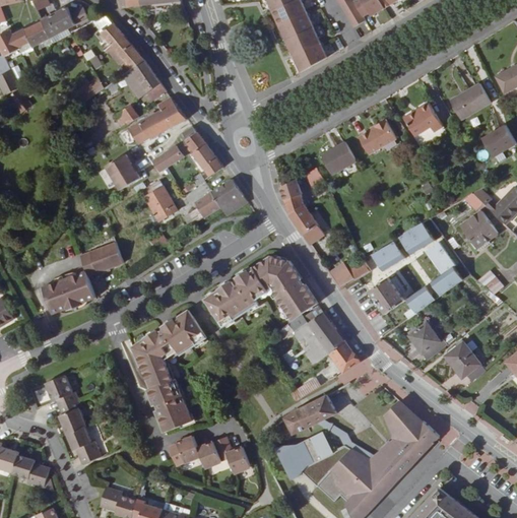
[(116,0),(118,8),(119,7),(139,5),(138,0),(116,0)]
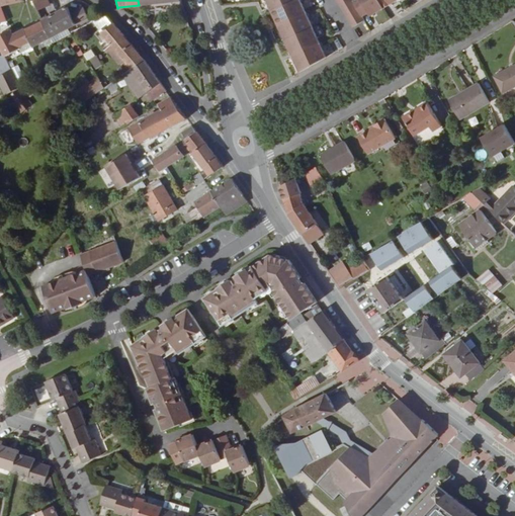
[(263,0),(295,71),(322,56),(296,0),(263,0)]
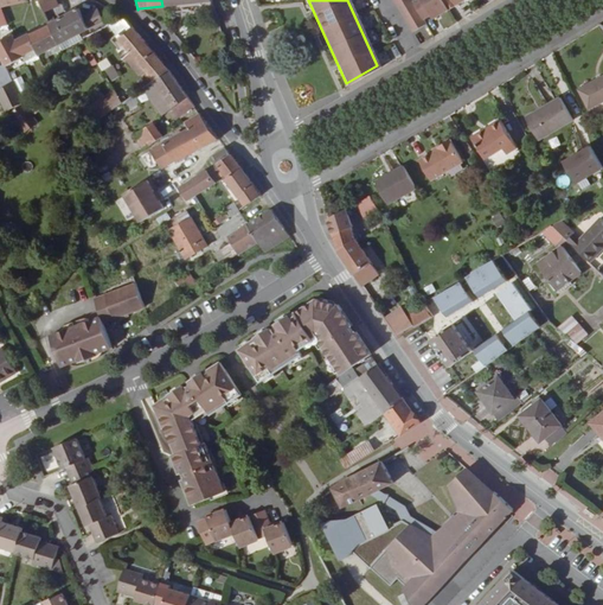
[(408,0),(389,0),(409,32),(422,24),(418,18),(408,0)]
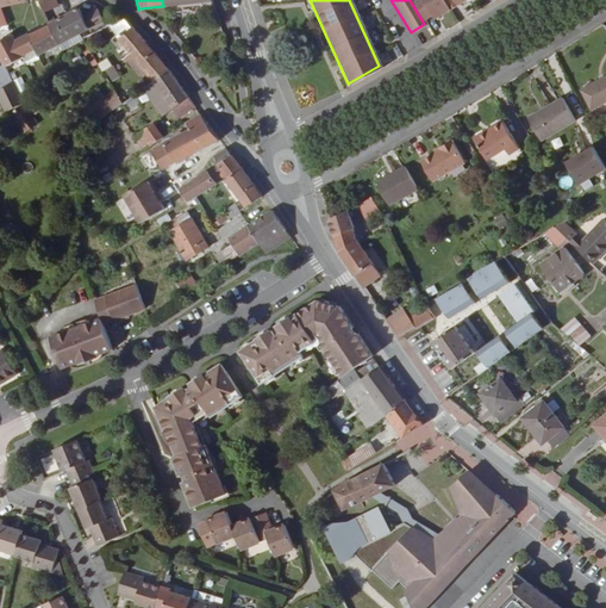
[(410,0),(420,18),(428,13),(431,17),(447,7),(444,4),(442,0),(410,0)]
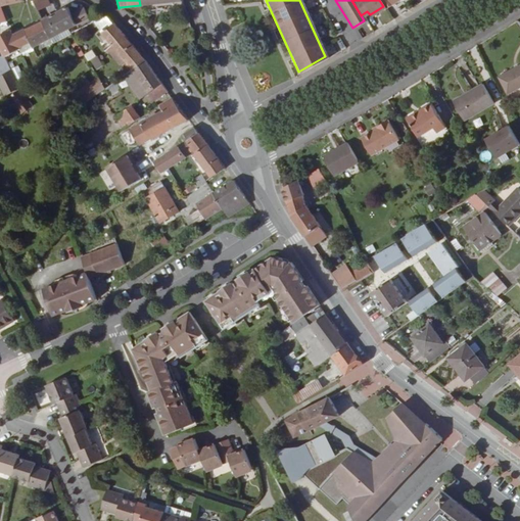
[(42,2),(35,6),(39,15),(46,12),(42,2)]
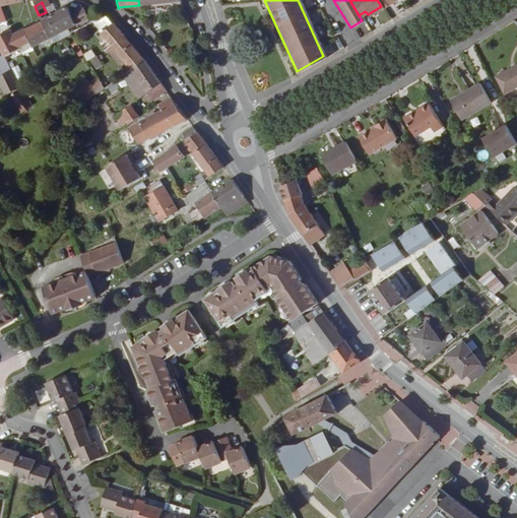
[(41,19),(49,38),(66,28),(87,17),(81,7),(69,14),(65,6),(41,19)]
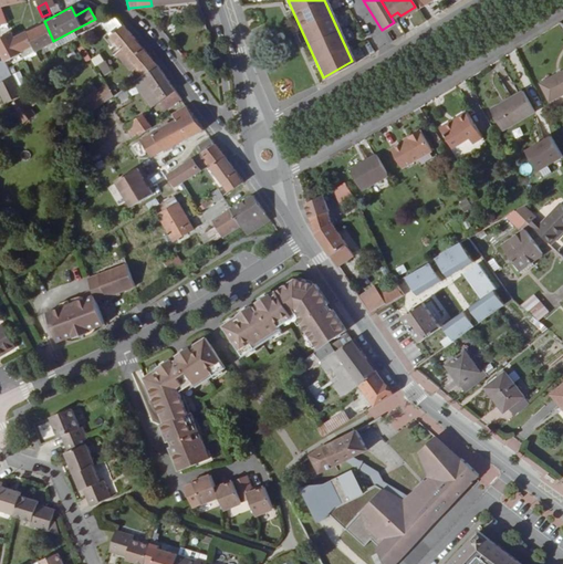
[(200,17),(199,10),(185,12),(186,19),(200,17)]
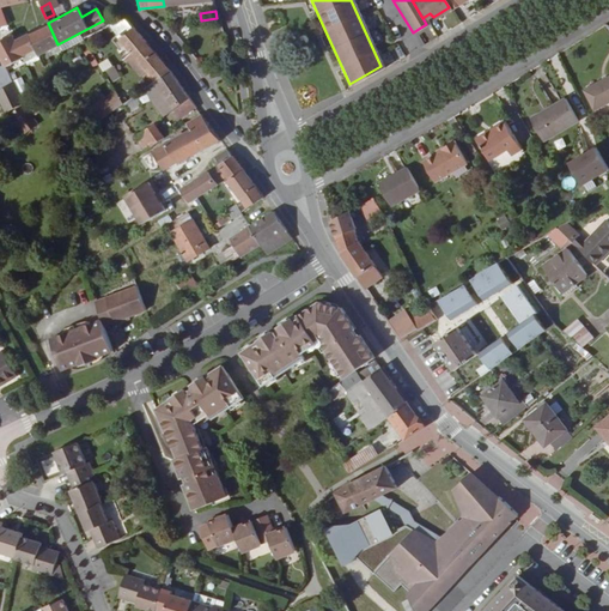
[(128,22),(117,16),(109,20),(115,29),(120,34),(117,35),(128,47),(120,53),(126,61),(134,55),(132,52),(145,42),(128,22)]
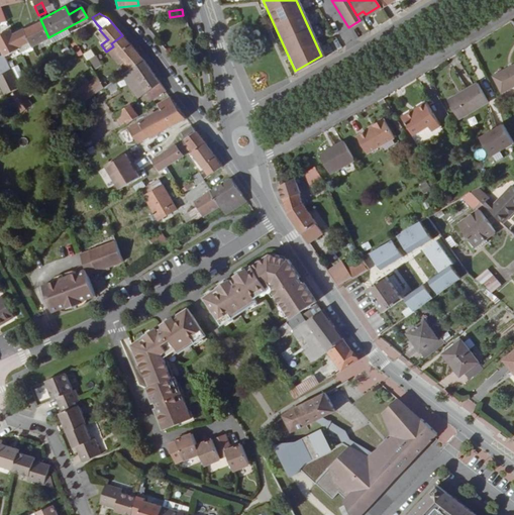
[(92,17),(78,25),(83,32),(97,24),(92,17)]
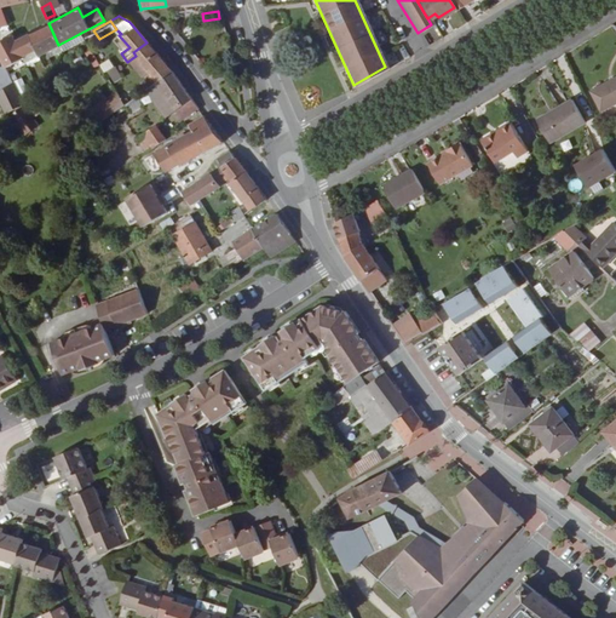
[(36,57),(58,45),(49,23),(13,41),(11,34),(0,39),(0,57),(5,67),(26,56),(24,55),(34,50),(36,57)]
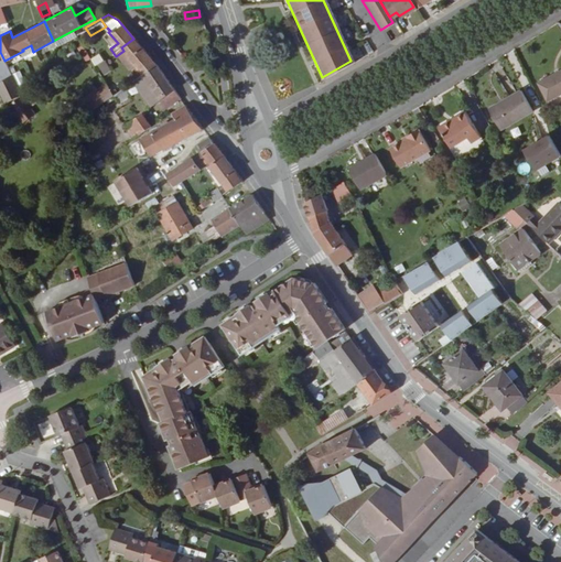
[(79,31),(74,34),(87,56),(94,52),(79,31)]
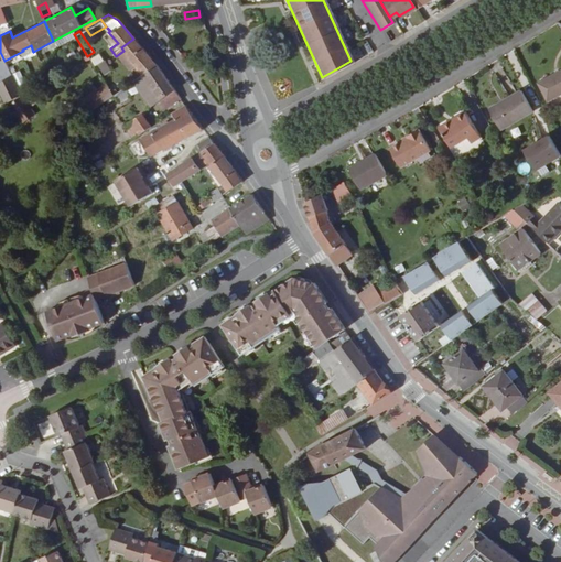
[(115,85),(118,90),(155,65),(133,39),(121,47),(123,51),(139,68),(115,85)]
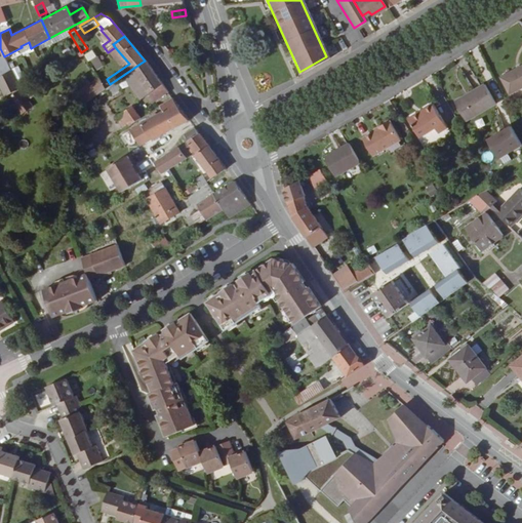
[(96,55),(89,61),(95,72),(104,67),(97,55),(96,55)]
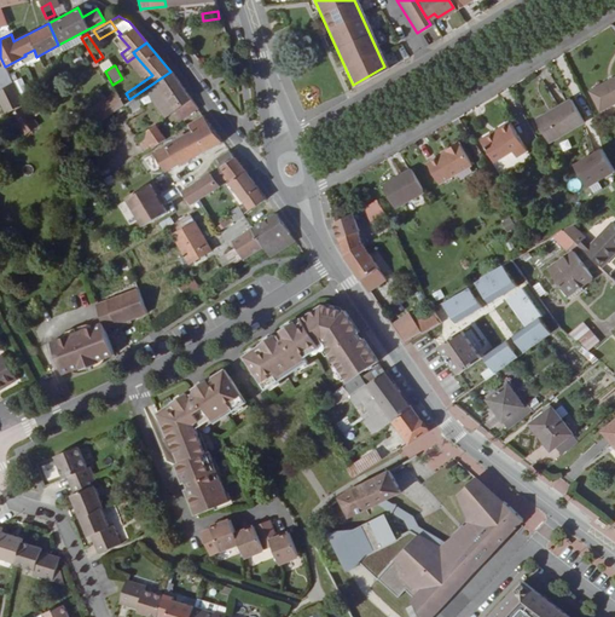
[(127,102),(123,104),(123,105),(131,115),(141,107),(139,102),(151,93),(162,108),(170,102),(183,117),(196,108),(170,71),(129,99),(127,102)]
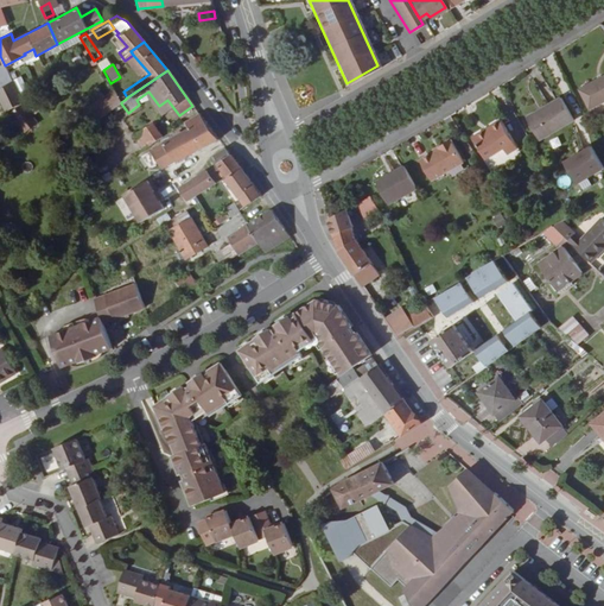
[(603,70),(576,86),(586,106),(603,96),(603,98),(603,70)]
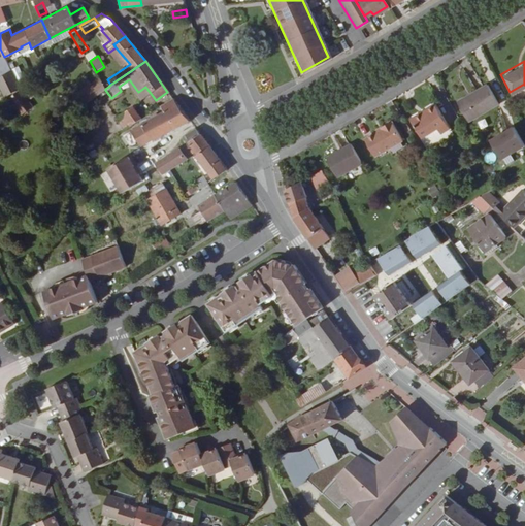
[(17,64),(10,67),(18,81),(24,78),(17,64)]
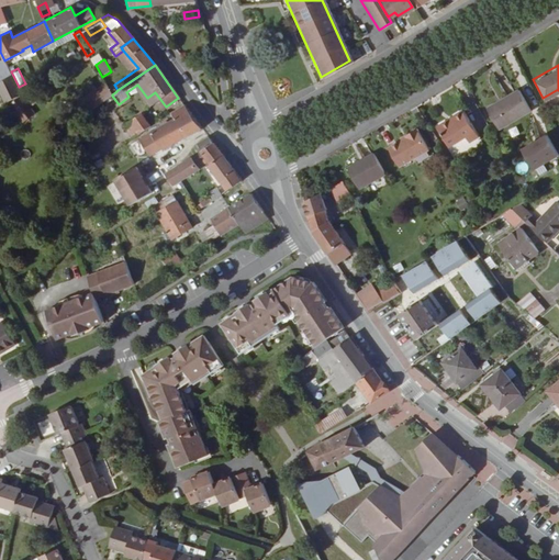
[(4,98),(8,103),(21,93),(12,75),(1,80),(10,96),(4,98)]
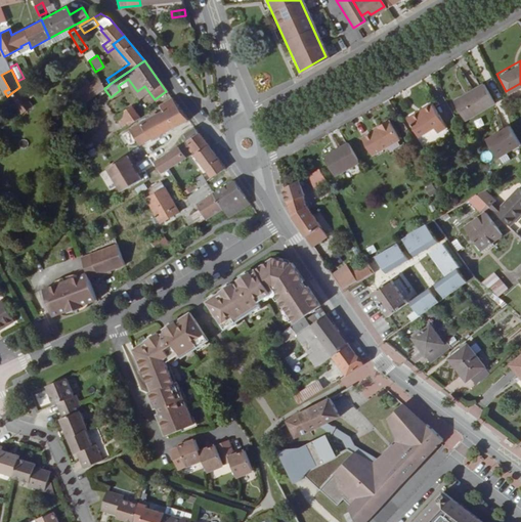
[(30,80),(22,86),(31,99),(40,92),(30,80)]
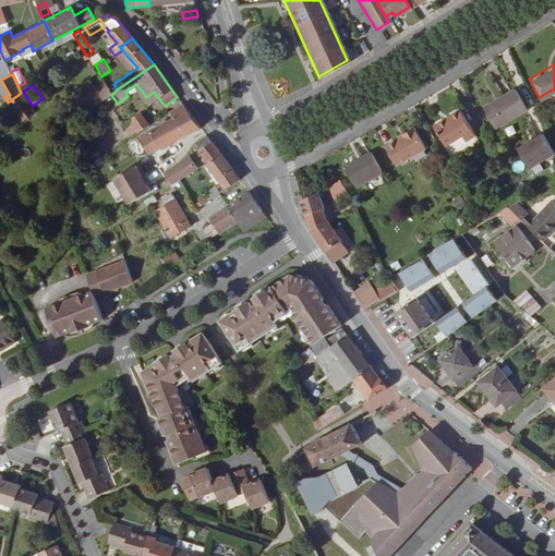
[(516,92),(483,109),(494,130),(527,112),(516,92)]
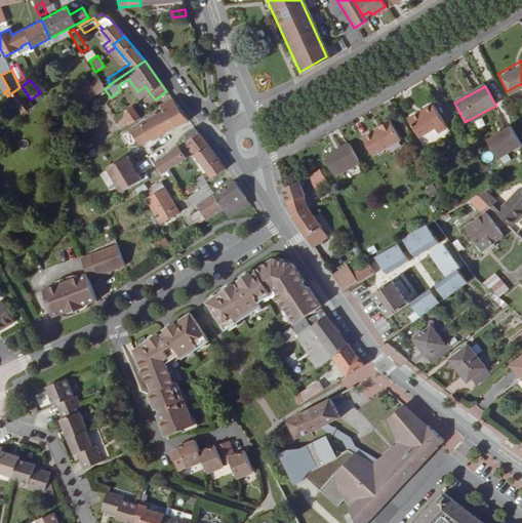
[(78,97),(83,105),(92,97),(88,90),(78,97)]
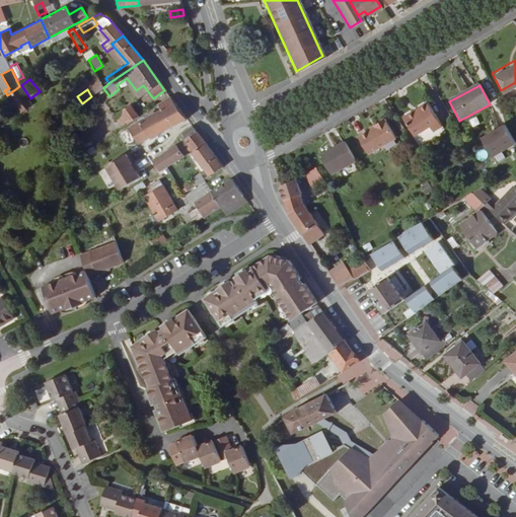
[(120,97),(114,101),(118,107),(120,106),(124,103),(120,97)]
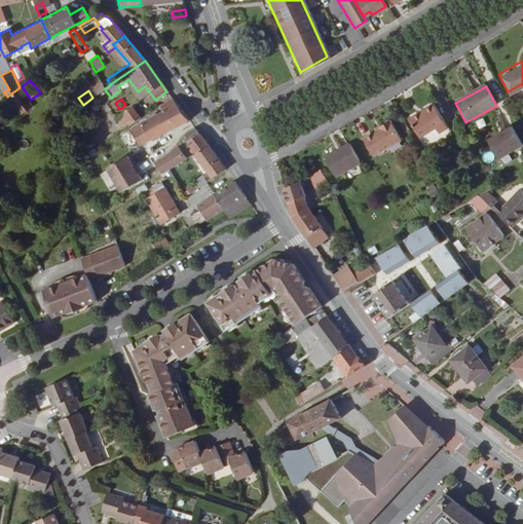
[(188,120),(172,99),(158,106),(159,107),(162,112),(129,131),(139,144),(144,141),(145,143),(150,140),(152,141),(188,120)]
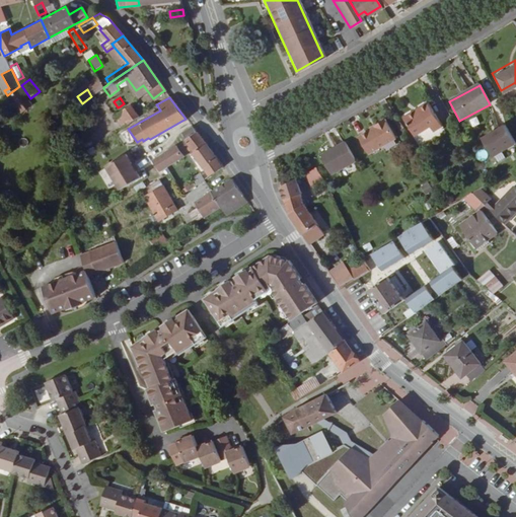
[(429,101),(404,116),(416,134),(430,126),(433,131),(442,127),(429,101)]
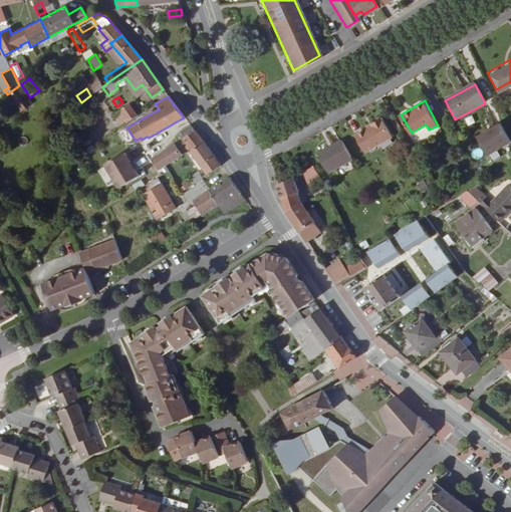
[(111,114),(119,126),(137,116),(137,115),(129,103),(111,114)]
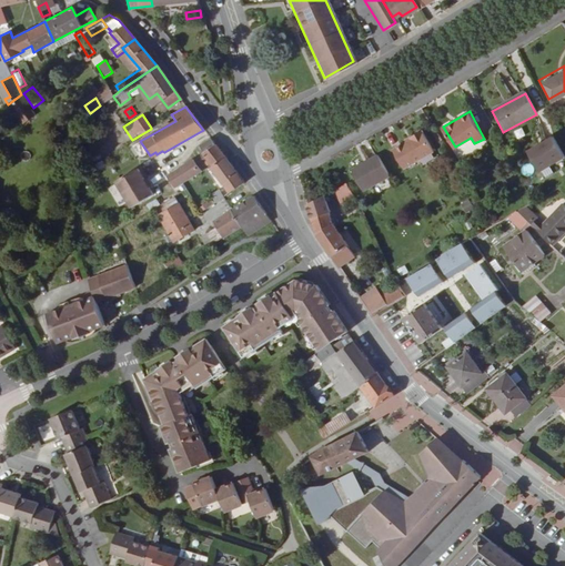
[(411,138),(405,141),(392,149),(403,168),(433,150),(421,129),(410,135),(411,138)]
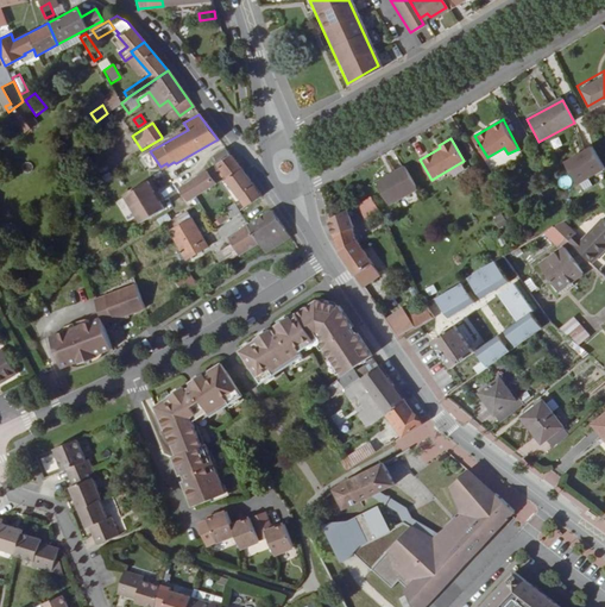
[(574,156),(565,161),(578,183),(604,168),(592,146),(583,151),(581,155),(578,157),(574,156)]
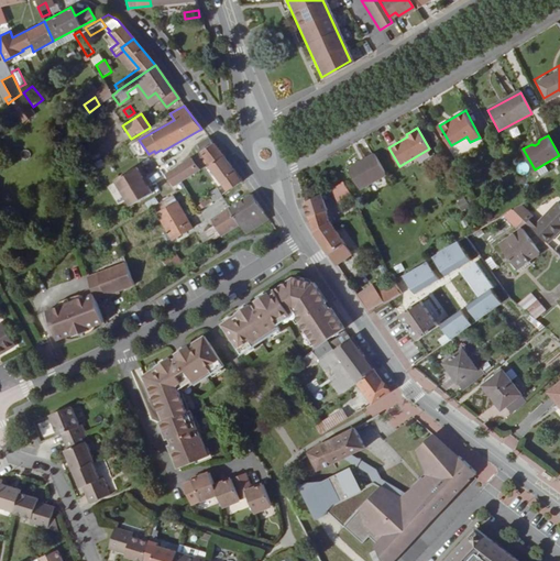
[(200,150),(189,157),(197,166),(204,162),(207,166),(208,165),(222,156),(208,136),(196,143),(200,150)]
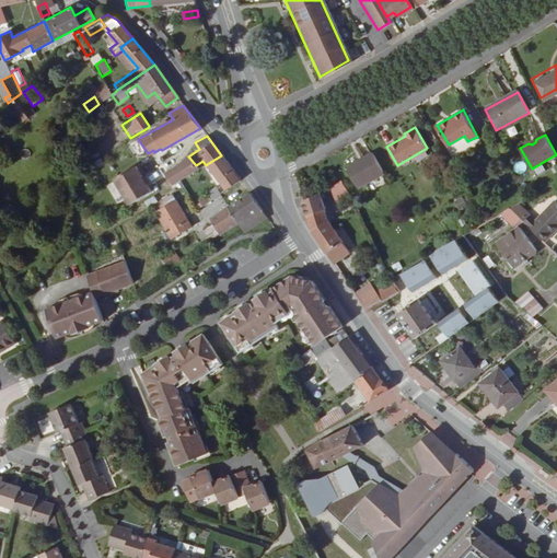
[(383,171),(371,151),(345,166),(357,186),(383,171)]
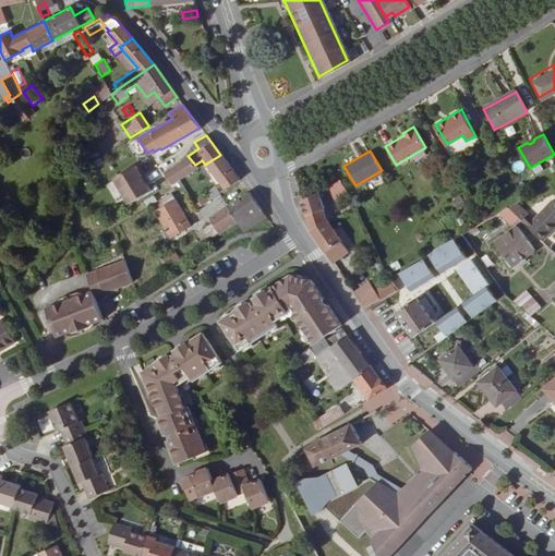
[(222,190),(238,179),(220,155),(206,164),(222,190)]
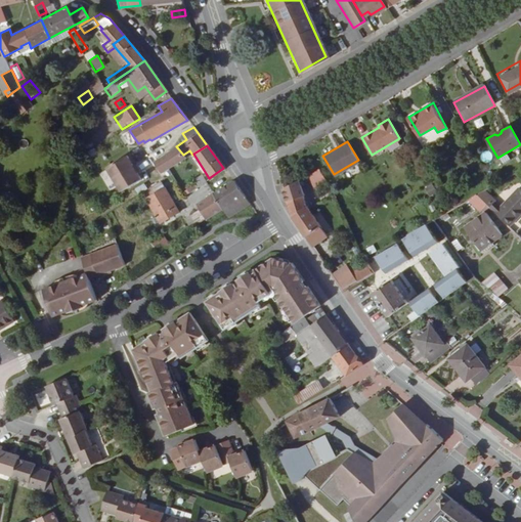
[(176,146),(157,160),(153,162),(161,173),(167,169),(173,165),(178,162),(184,158),(183,155),(176,146)]
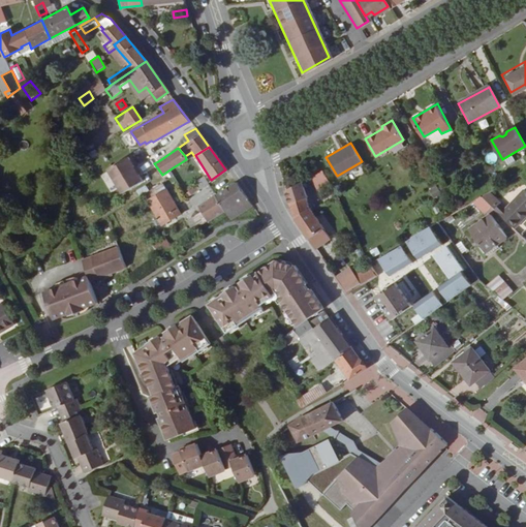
[(104,171),(105,172),(126,158),(125,157),(104,171)]
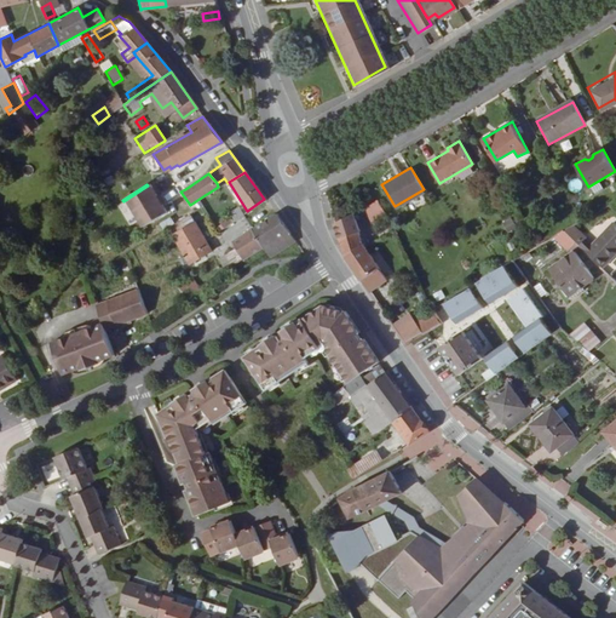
[(148,186),(124,201),(139,228),(163,213),(159,205),(154,196),(148,186)]
